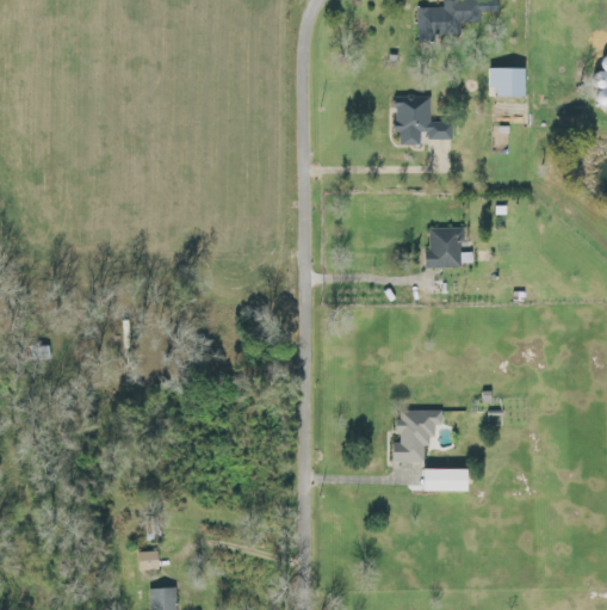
[(415,8),(416,39),(460,38),(459,25),(481,24),(481,13),(497,12),(497,1),(463,1),(463,0),(441,1),(441,7),(415,8)]
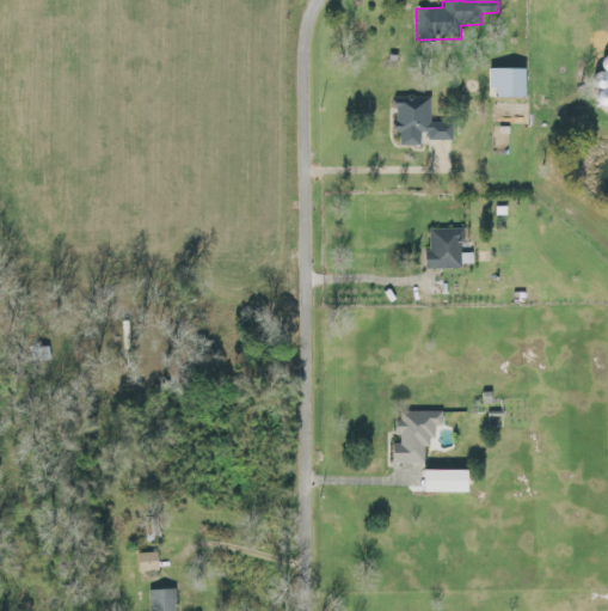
[(526,97),(526,69),(490,69),(490,89),(496,89),(496,97),(526,97)]
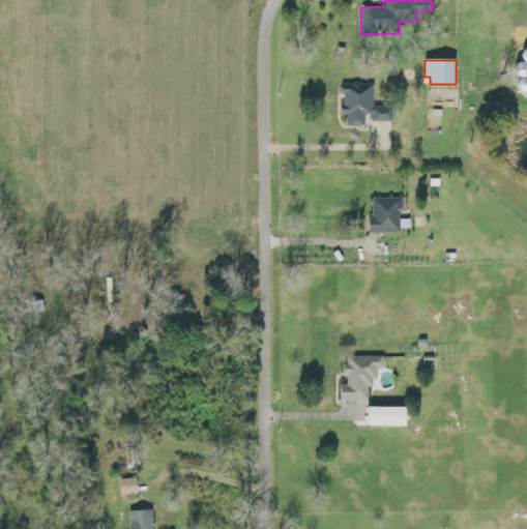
[(390,121),(390,107),(373,107),(372,84),(343,85),(344,126),(367,125),(367,122),(390,121)]
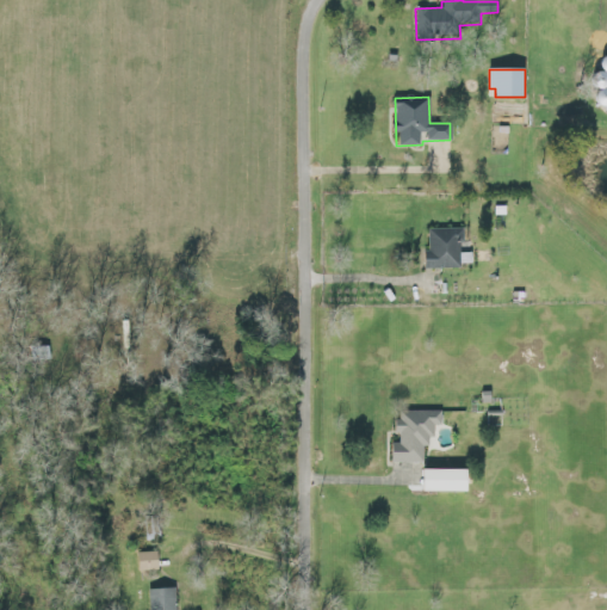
[(426,266),(471,265),(470,251),(458,252),(457,238),(462,238),(462,226),(425,227),(426,266)]
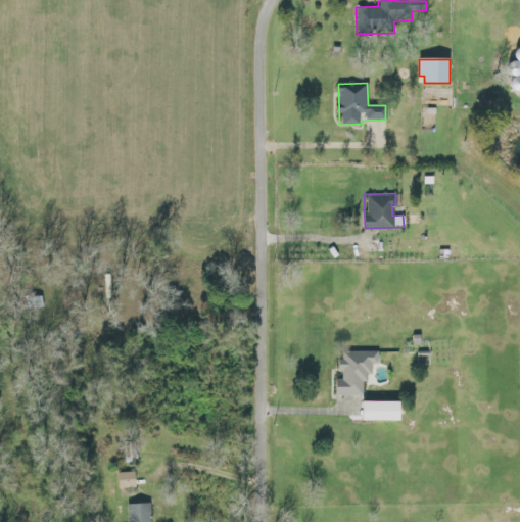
[(334,394),(366,394),(366,363),(377,363),(377,352),(340,352),(339,378),(334,378),(334,394)]
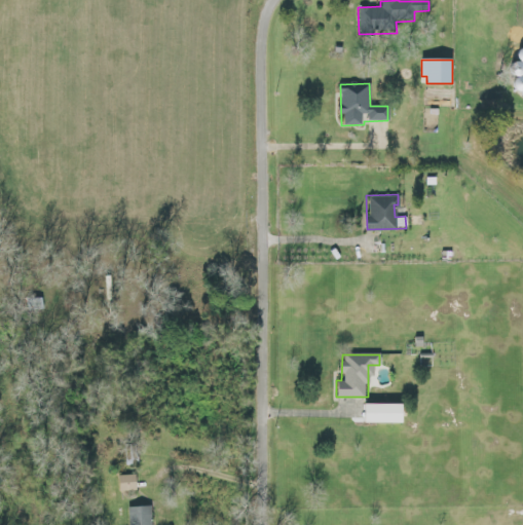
[(365,422),(403,421),(403,403),(365,403),(365,422)]
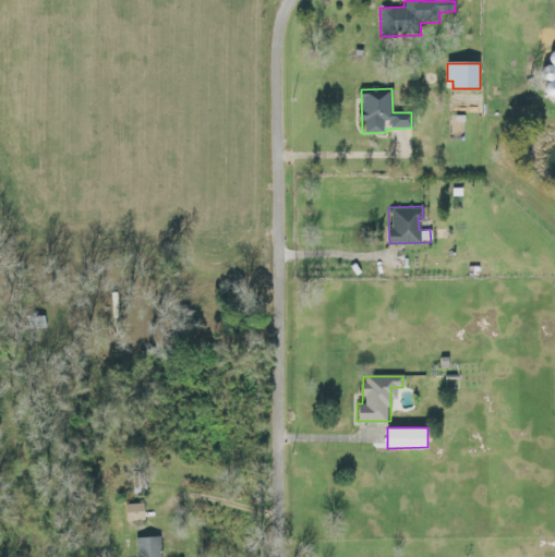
[(144,520),(143,503),(124,504),(124,520),(144,520)]
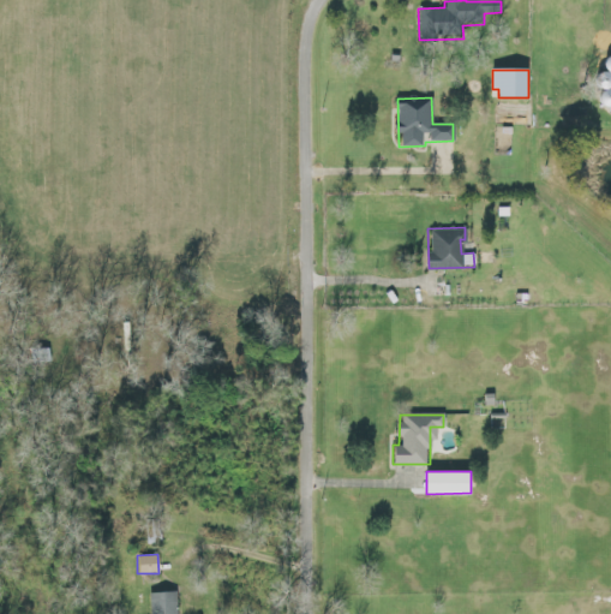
[(175,613),(175,591),(148,592),(148,613),(175,613)]
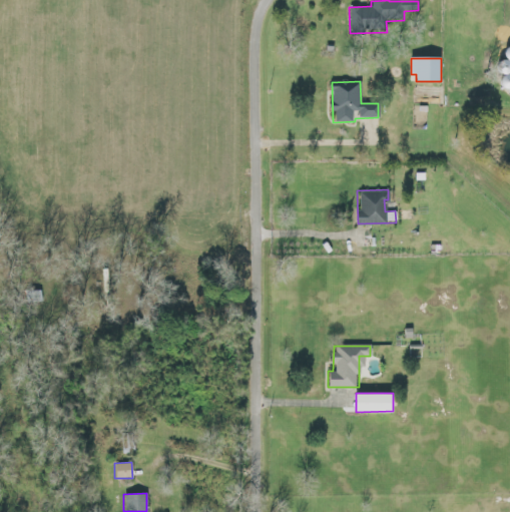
All buildings are outlined.
